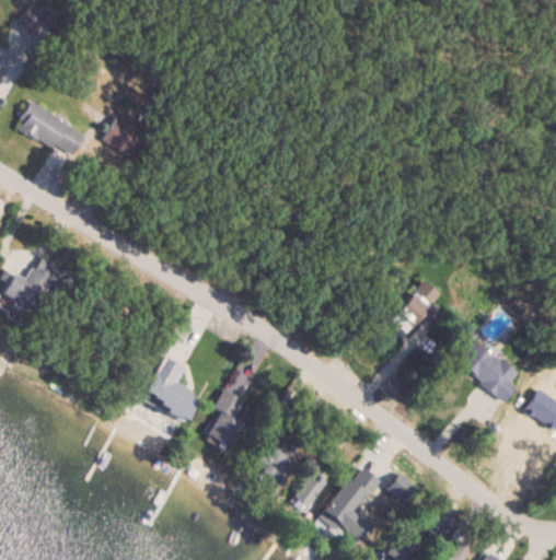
[(32,37),(50,13),(34,1),(15,24),(32,37)]
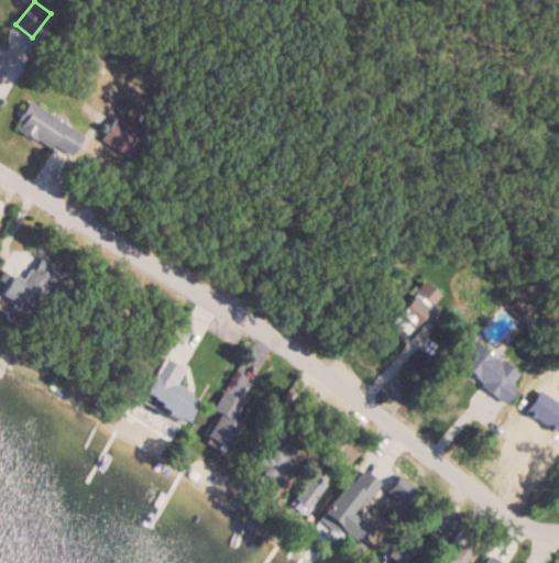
[(86,132),(29,103),(15,129),(73,157),(86,132)]
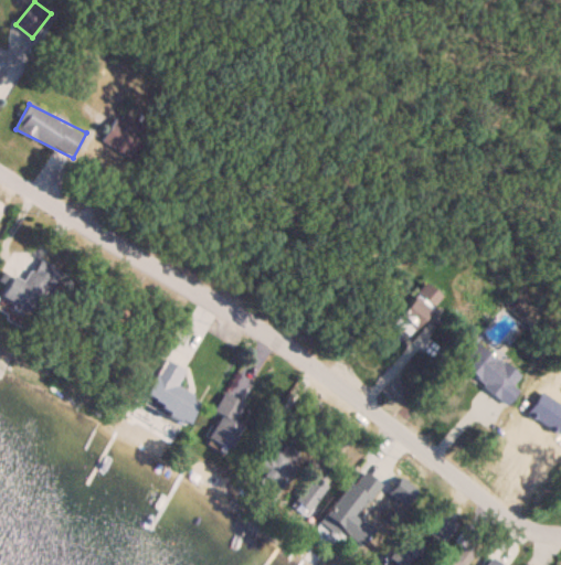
[(103,141),(130,157),(144,132),(117,117),(103,141)]
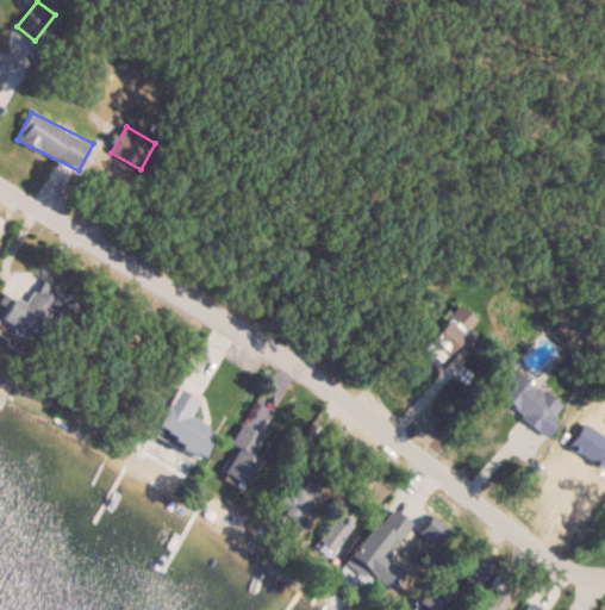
[(67,293),(45,279),(27,306),(17,299),(4,319),(36,340),(67,293)]
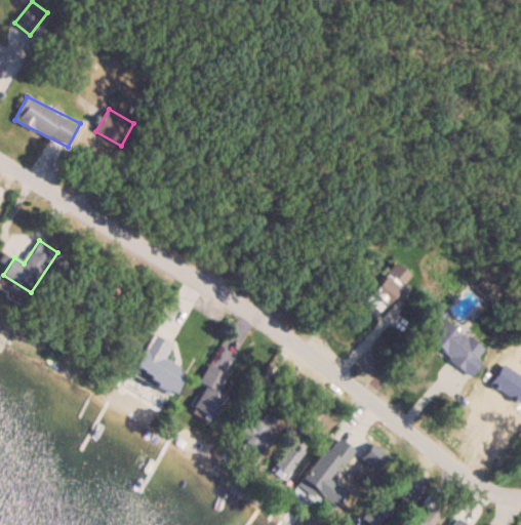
[(387,306),(411,274),(395,263),(371,293),(387,306)]
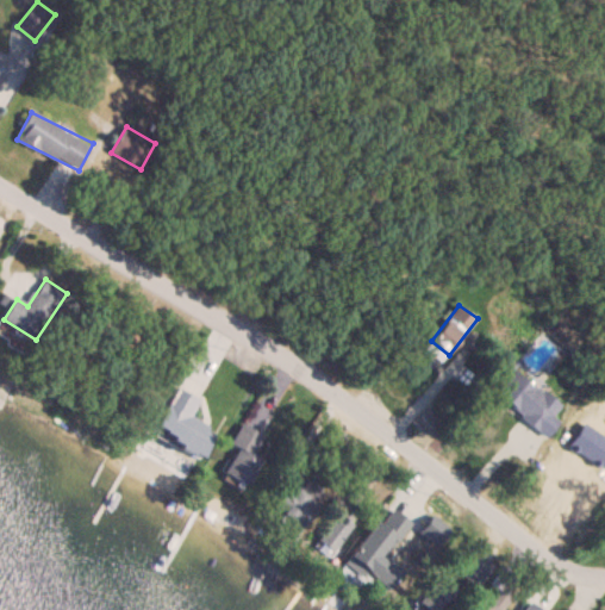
[(561,423),(554,417),(562,405),(516,372),(497,398),(550,437),(561,423)]
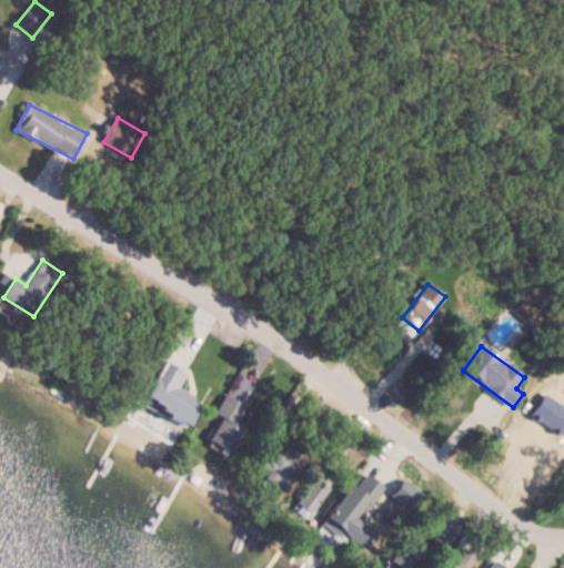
[(172,411),(190,421),(201,402),(183,391),(172,411)]
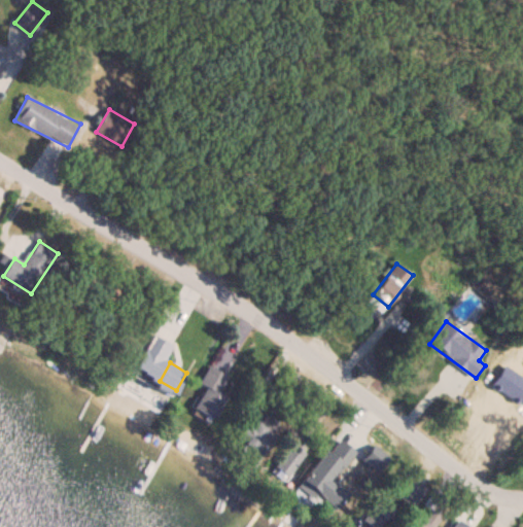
[(230,379),(212,367),(202,384),(210,389),(197,410),(213,421),(229,397),(220,392),(230,379)]
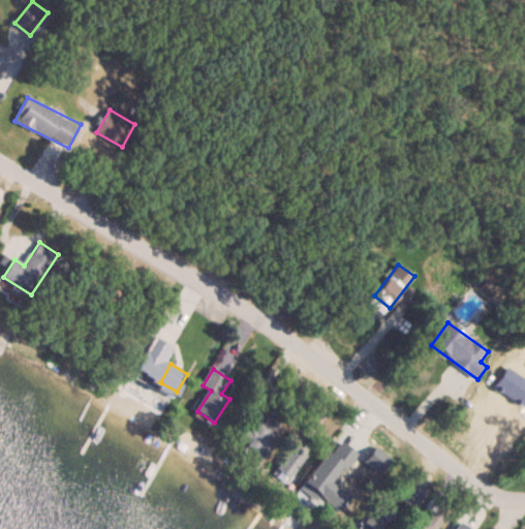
[(287,426),(269,413),(265,419),(257,414),(240,442),(266,459),(287,426)]
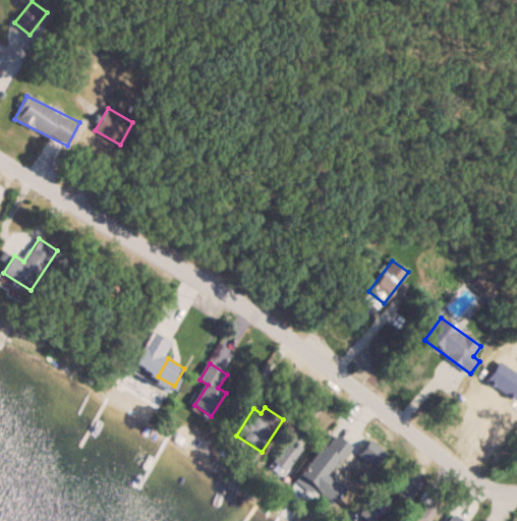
[(288,471),(304,448),(292,439),(276,462),(288,471)]
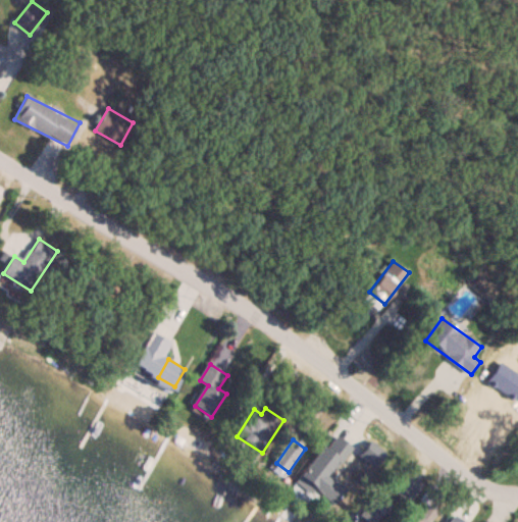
[(298,481),(317,497),(334,476),(315,461),(298,481)]
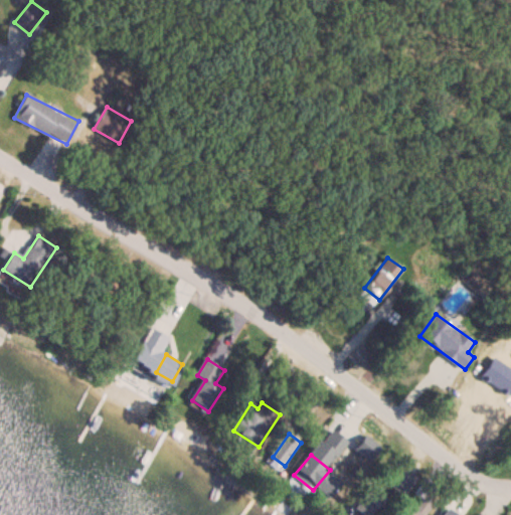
[(408,491),(419,477),(405,466),(394,479),(408,491)]
